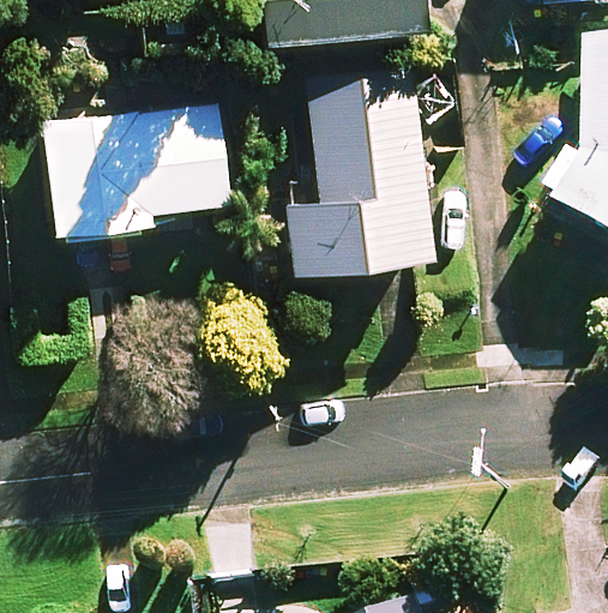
[(425,34),(421,0),(263,0),(268,48),(425,34)]
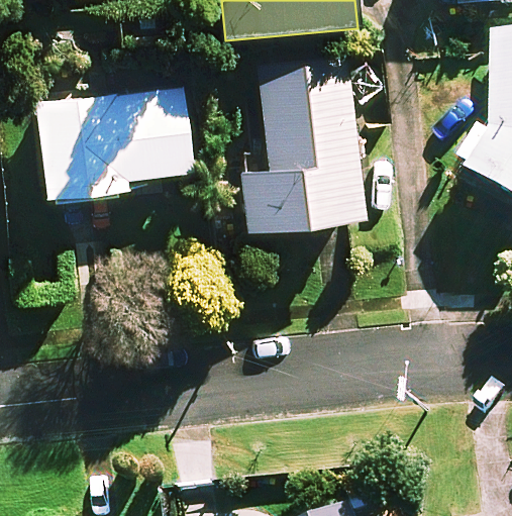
[(469,0),(470,15),(511,12),(511,0),(469,0)]
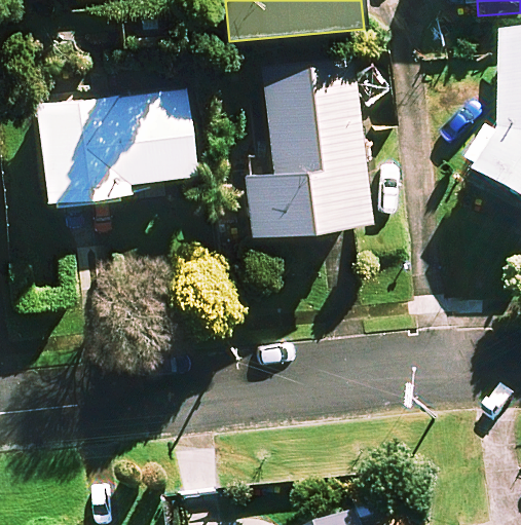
[(520,40),(512,41),(512,136),(484,190),(520,208),(520,40)]
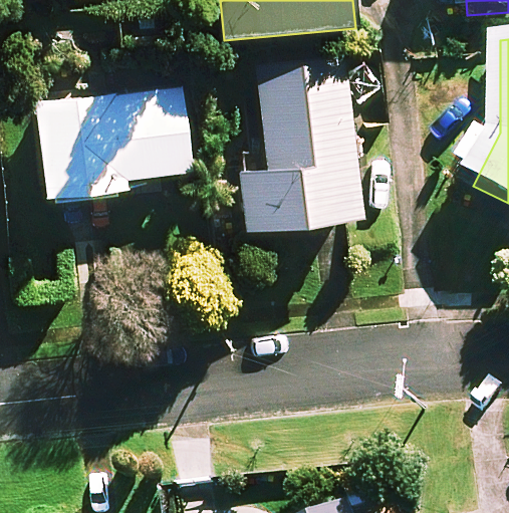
[(358,224),(348,60),(259,65),(265,165),(239,167),(243,231),(358,224)]
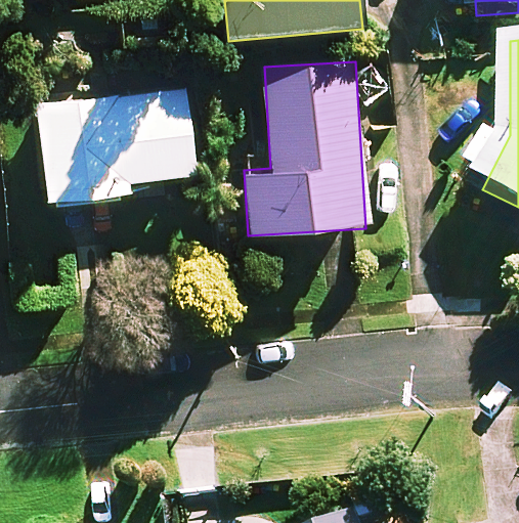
[(197,176),(188,91),(41,104),(49,202),(129,195),(128,182),(197,176)]
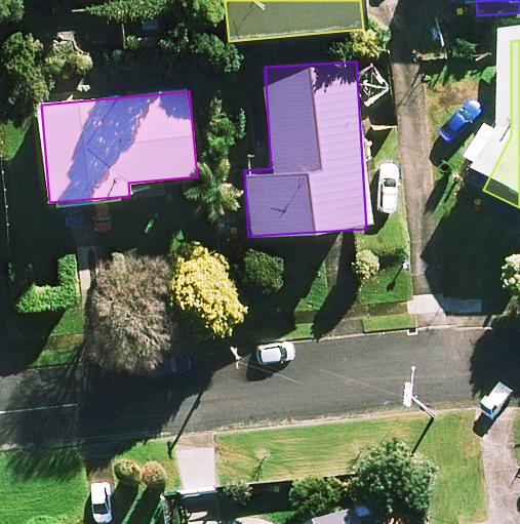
All buildings are outlined.
